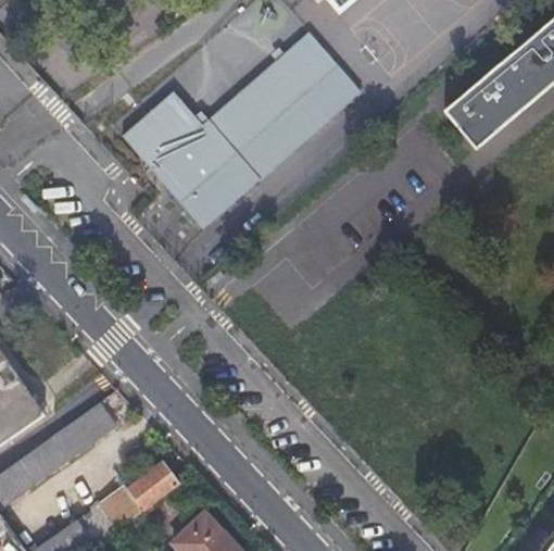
[(553,14),(493,66),(442,110),(452,121),(476,146),(527,103),(553,79),(553,14)]
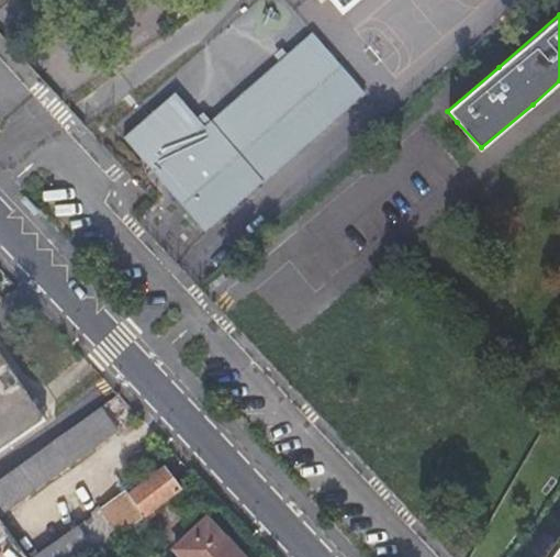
[(176,93),(123,137),(204,233),(365,96),(313,34),(204,127),(176,93)]
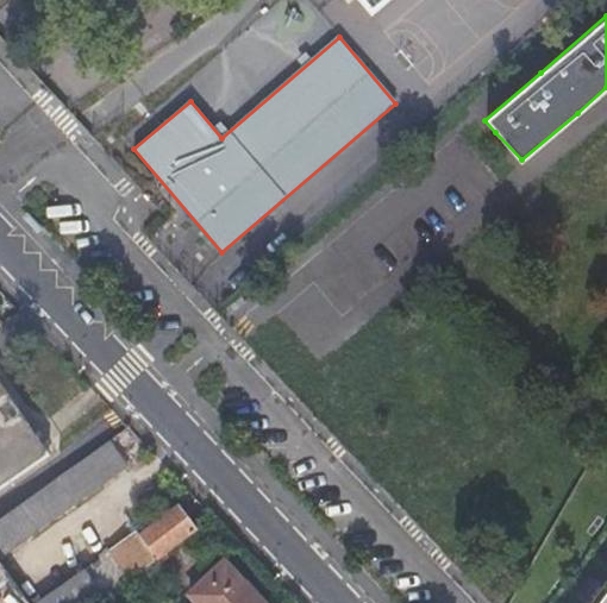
[(0,432),(26,414),(0,377),(0,432)]
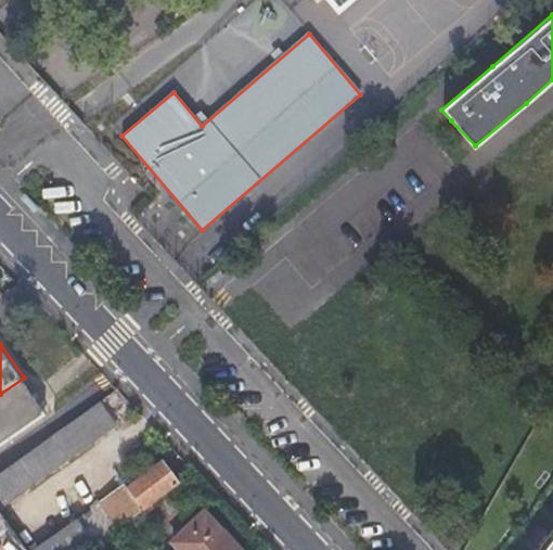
[(0,438),(44,408),(24,378),(0,394),(0,438)]
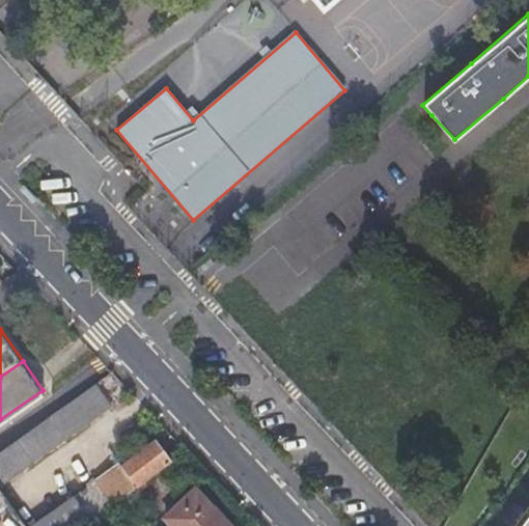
[(0,481),(110,403),(93,380),(0,447),(0,481)]
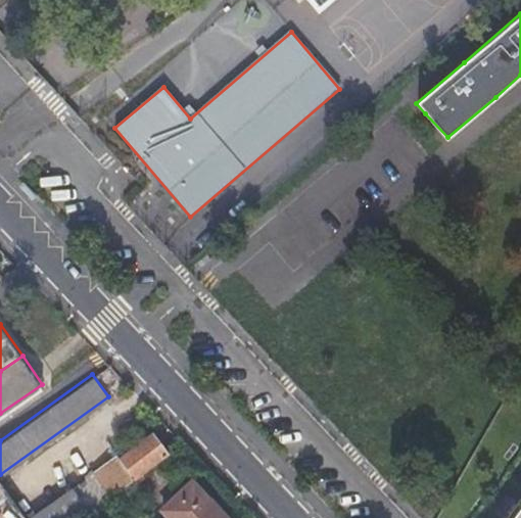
[(75,517),(168,450),(153,430),(126,451),(123,448),(26,517),(75,517)]
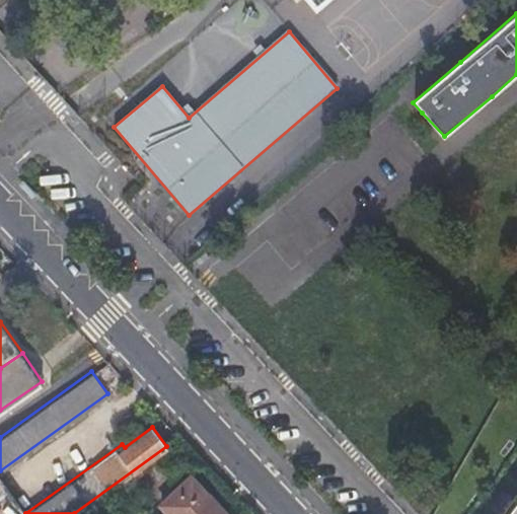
[(173,513),(228,513),(191,473),(162,501),(173,513)]
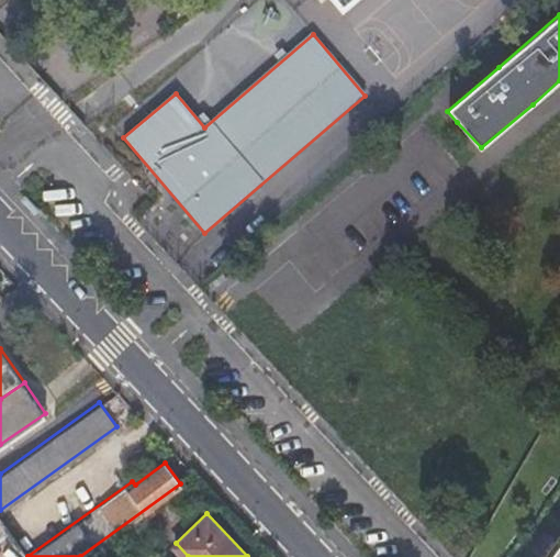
[(559,535),(544,556),(559,556),(559,535)]
